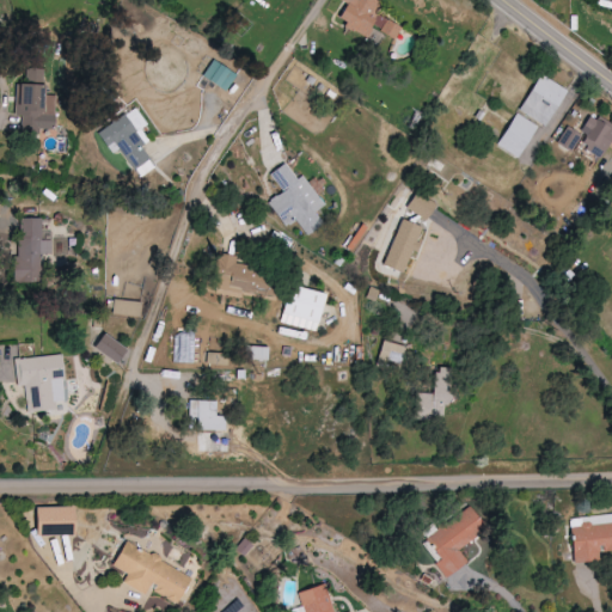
[(401,28),(374,13),(381,0),(341,0),(341,1),(346,4),(336,22),(366,38),(369,32),(383,40),(375,53),(385,57),(401,28)]
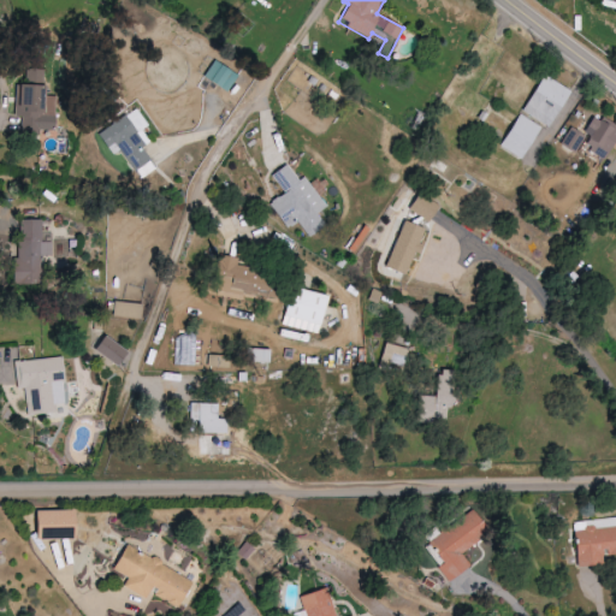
[(202,80),(226,93),(236,76),(213,61),(202,80)]
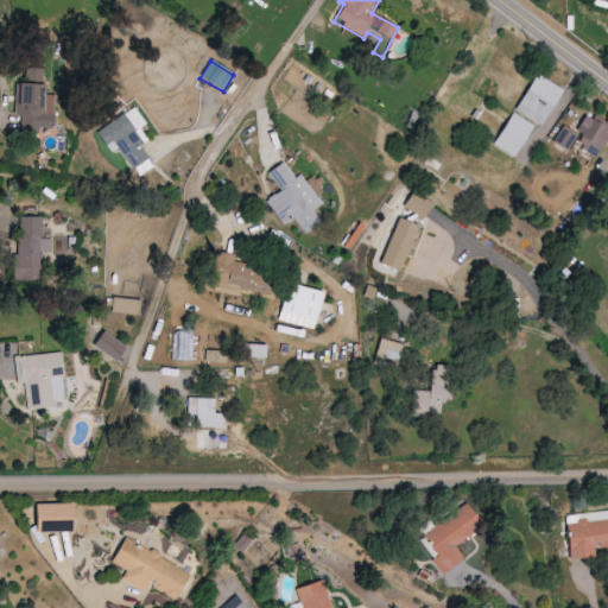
[(16,84),(13,116),(21,116),(20,130),(54,131),(56,95),(42,95),(43,69),(26,69),(25,84),(16,84)]
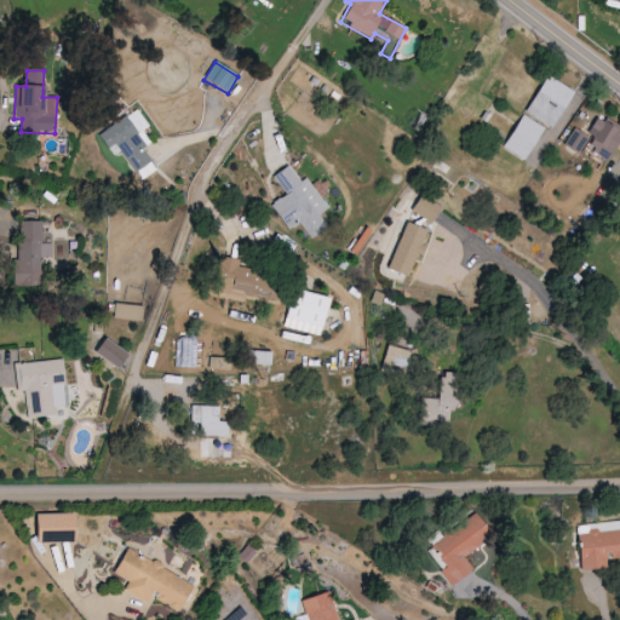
[(574,92),(547,75),(524,113),(551,128),(574,92)]
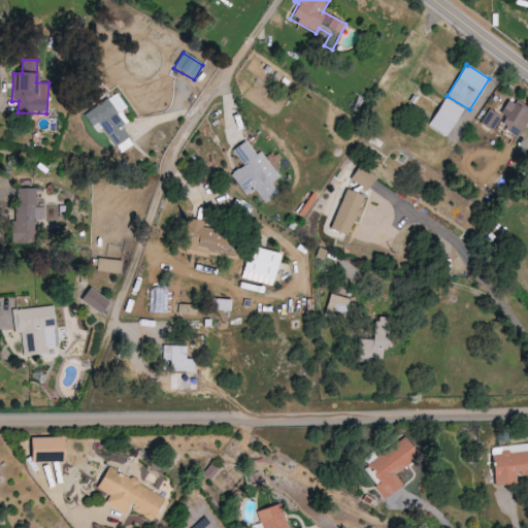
[(119,154),(134,143),(116,114),(126,108),(116,93),(83,114),(91,127),(98,123),(119,154)]
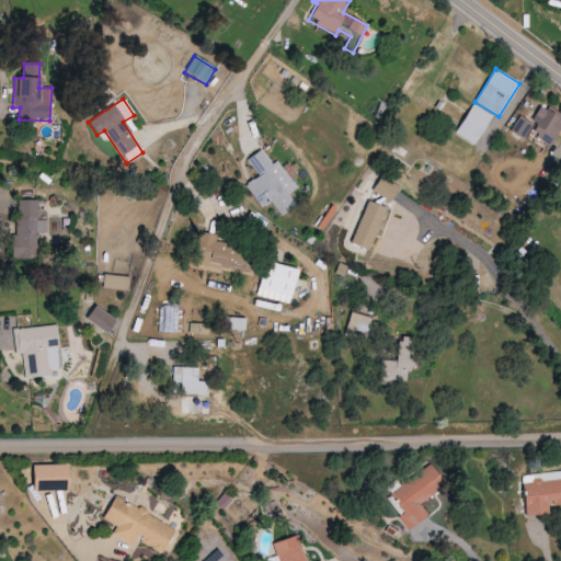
[(493,116),(473,104),(455,134),(474,146),(493,116)]
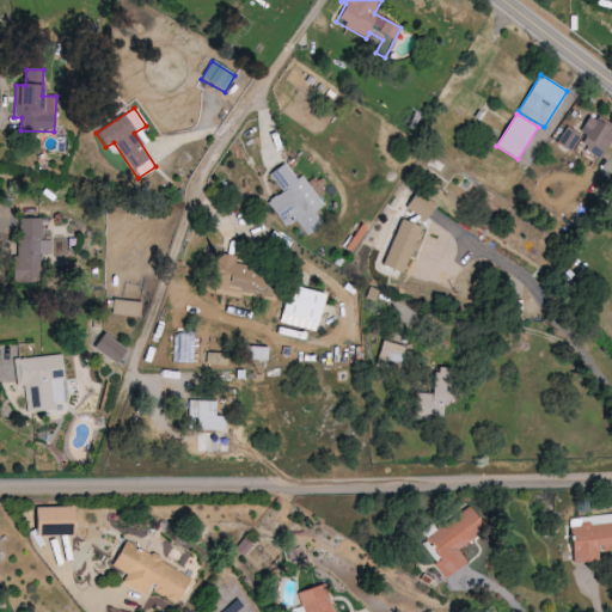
[(577,136),(606,151),(611,138),(611,124),(589,114),(577,136)]
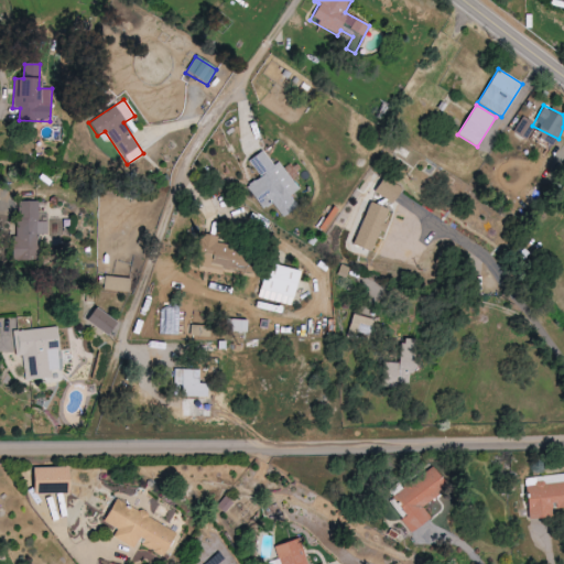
[(535,123),(521,117),(513,132),(527,140),(535,123)]
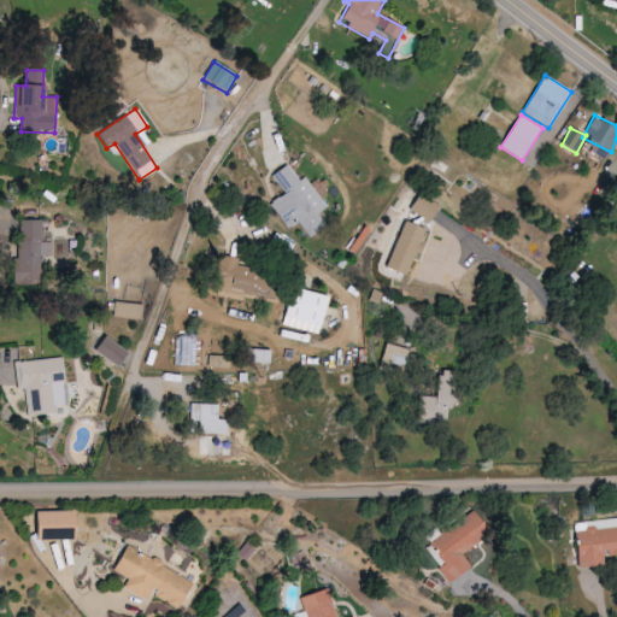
[(306,177),(299,182),(288,165),(271,175),(283,195),(270,204),(285,228),(297,221),(307,236),(324,225),(317,213),(325,209),(306,177)]
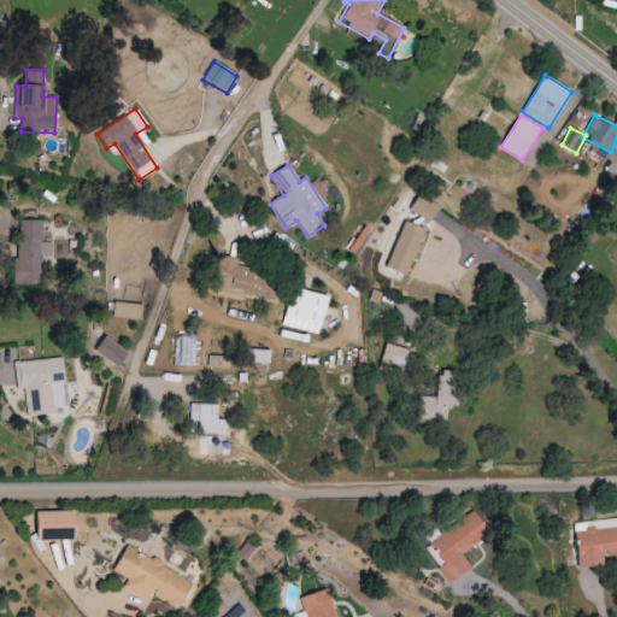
[(409,210),(428,222),(438,206),(418,194),(409,210)]
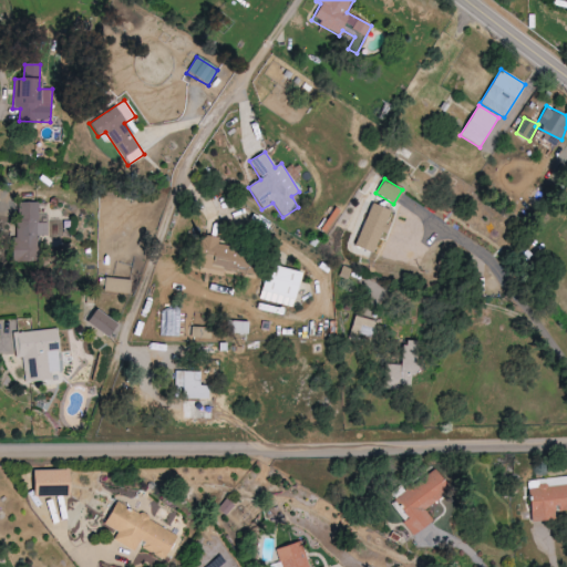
[(38,203),(17,204),(17,238),(11,239),(12,263),(37,261),(35,236),(48,236),(47,223),(38,224),(38,203)]
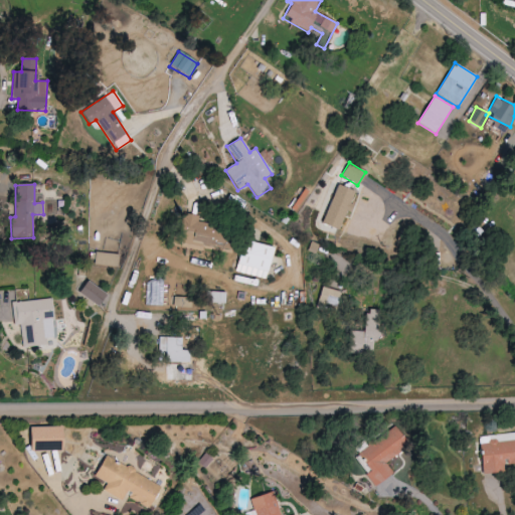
[(322,224),(340,231),(349,205),(354,191),(336,185),(322,224)]
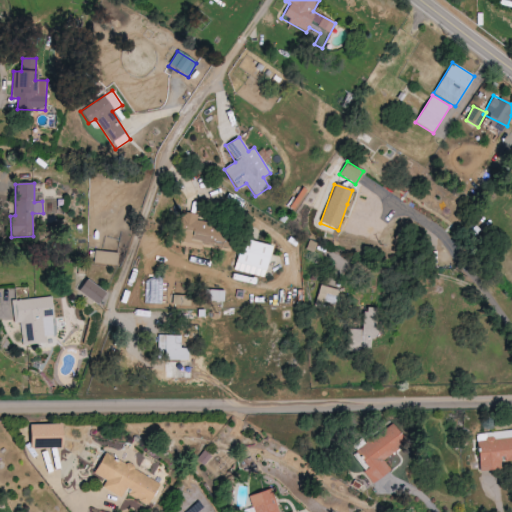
[(197,215),(182,212),(175,239),(211,248),(213,241),(220,243),(224,228),(196,221),(197,215)]
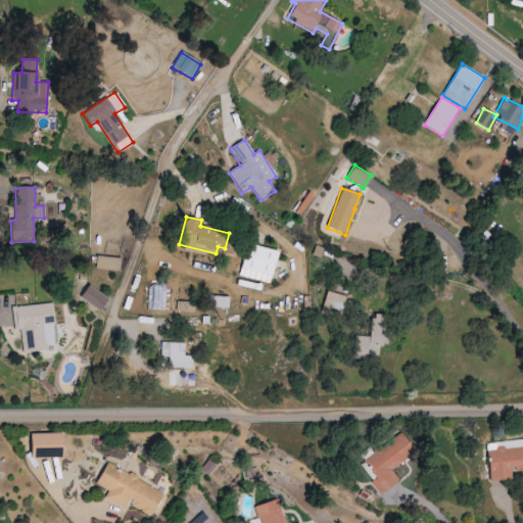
[(271,282),(276,250),(246,245),(241,277),(271,282)]
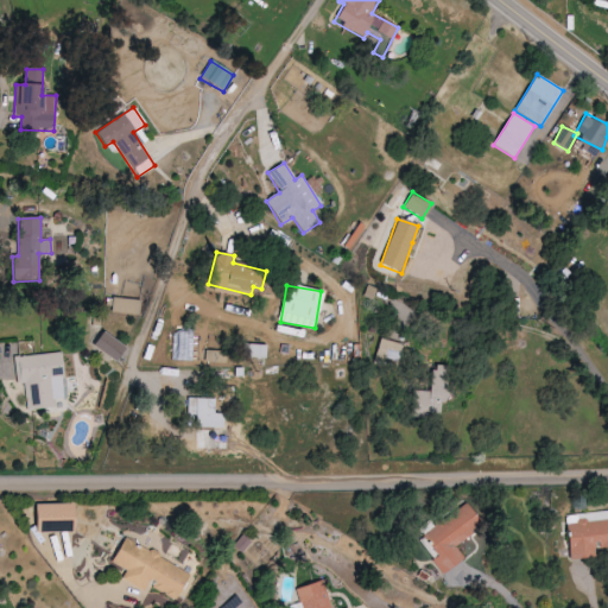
[(133,315),(134,301),(113,298),(112,312),(133,315)]
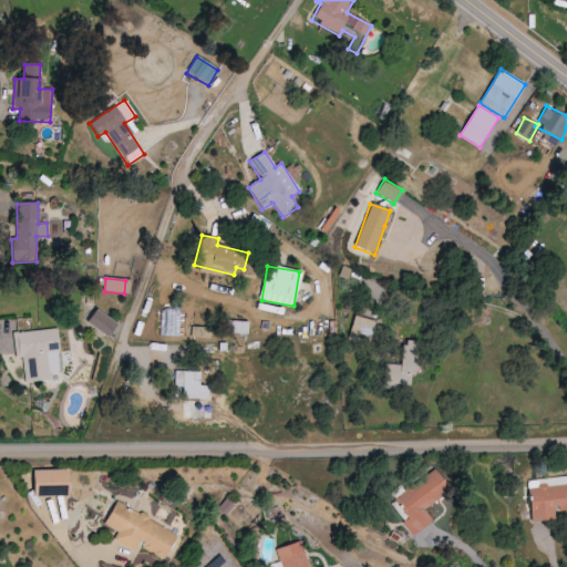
[(86,322),(106,338),(116,325),(95,309),(86,322)]
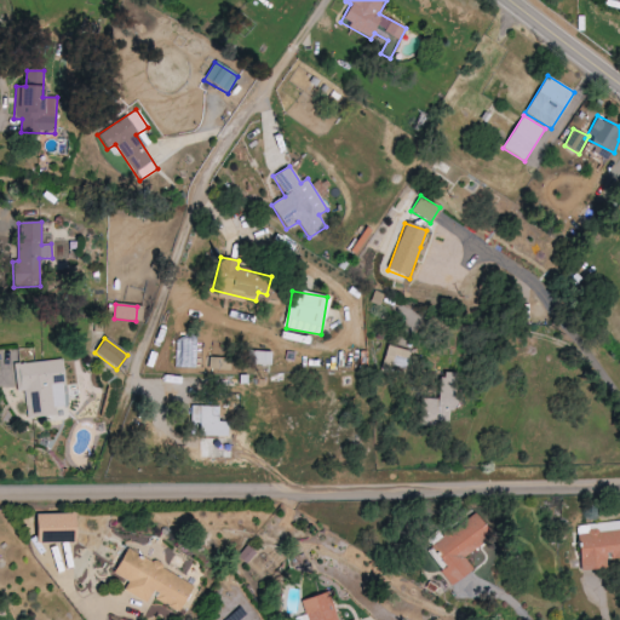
[(412,352),(389,345),(382,367),(405,374),(412,352)]
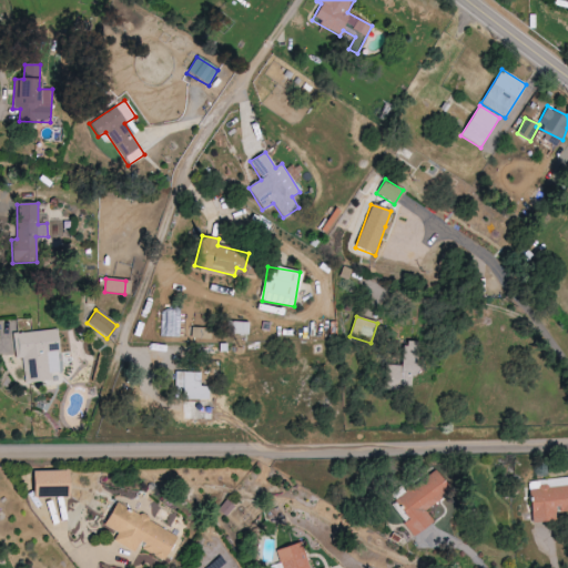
[(0,341),(0,355),(13,355),(13,333),(17,333),(17,320),(0,320),(0,341)]
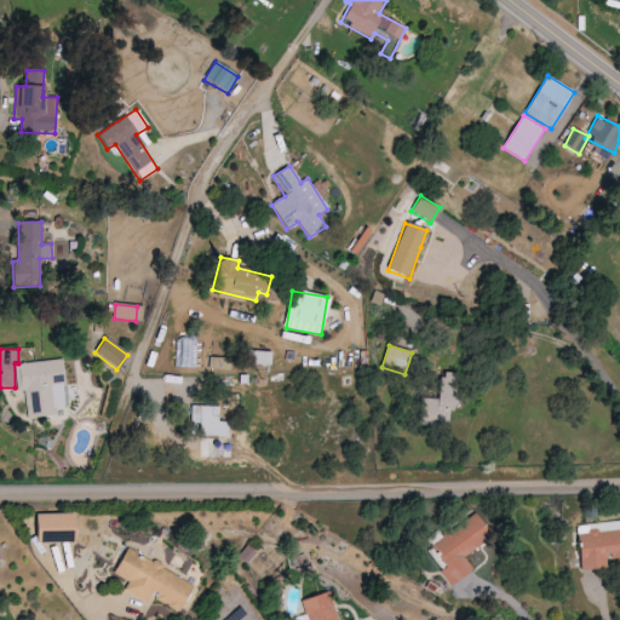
[(270,366),(270,352),(248,351),(248,365),(270,366)]
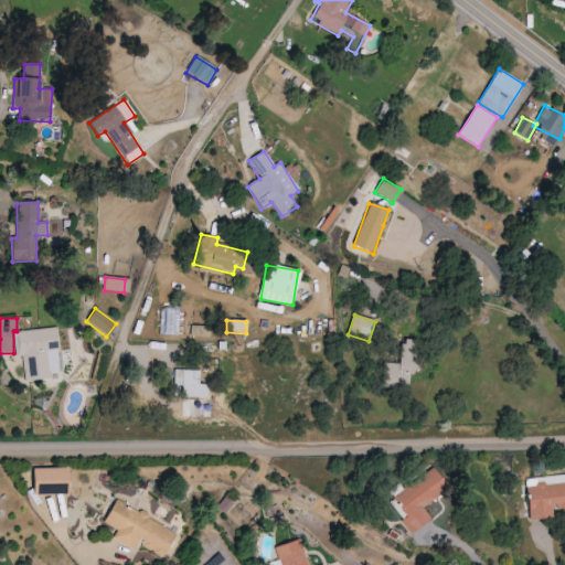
[(59,371),(56,329),(14,332),(16,358),(28,356),(29,380),(51,379),(50,372),(59,371)]
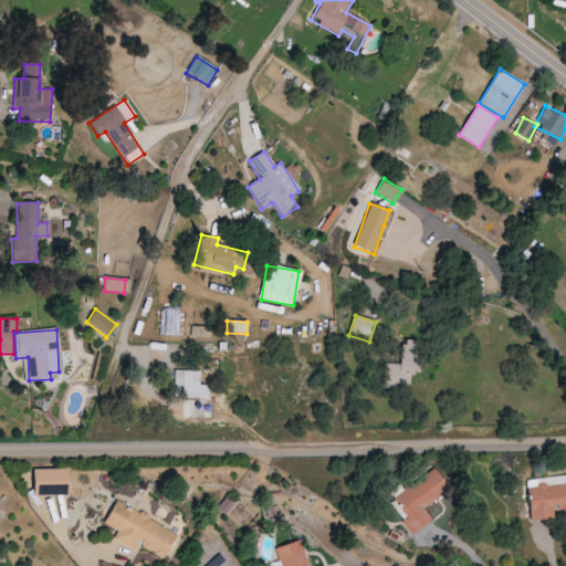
[(417,341),(401,341),(401,365),(383,365),(383,388),(409,388),(409,375),(417,375),(417,341)]
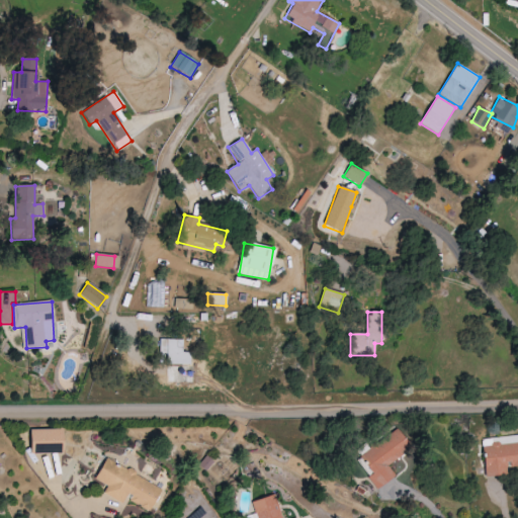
[(166,355),(165,365),(190,365),(190,353),(179,353),(179,340),(159,339),(159,355),(166,355)]
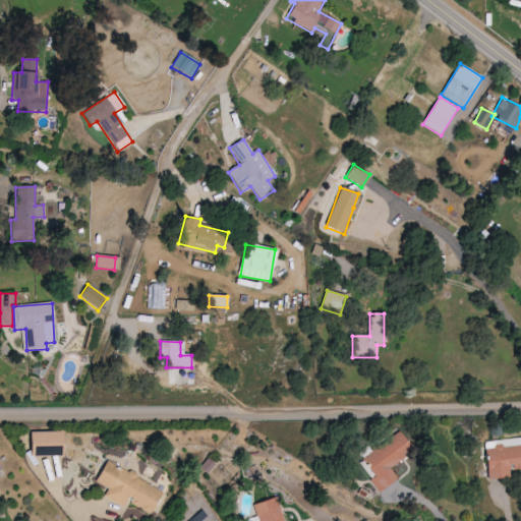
[(61,430),(30,431),(31,457),(62,456),(61,430)]
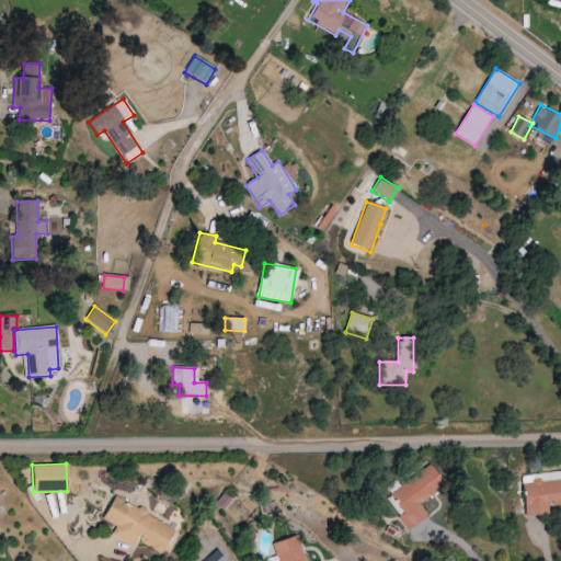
[(420,503),(444,484),(430,465),(390,494),(404,513),(399,517),(408,530),(428,515),(420,503)]
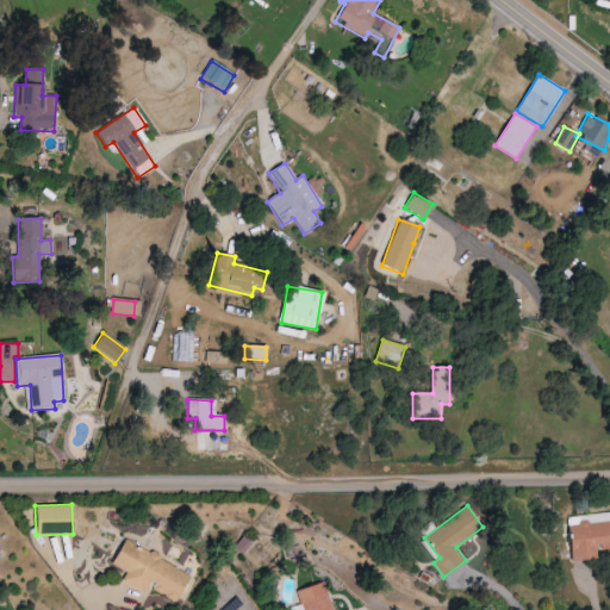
[(571,560),(599,559),(598,549),(609,548),(609,512),(568,516),(571,560)]
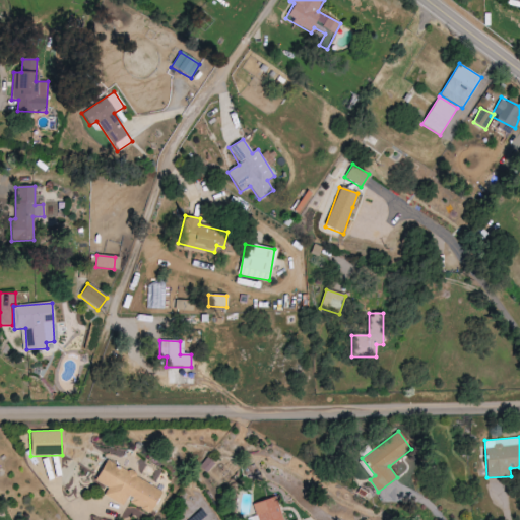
[(161,486),(104,462),(95,481),(108,486),(105,496),(124,504),(125,501),(151,512),(161,486)]
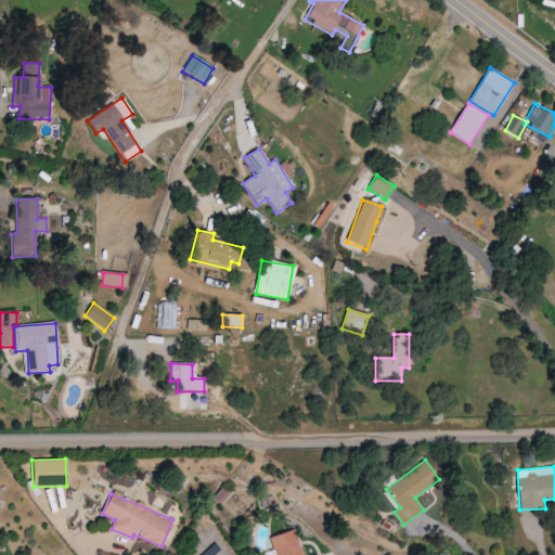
[(271,536),(275,554),(301,554),(295,529),(271,536)]
